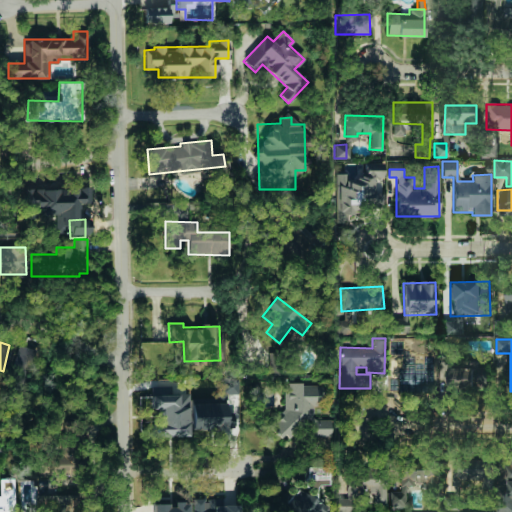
[(15,383),(27,387),(38,351),(19,345),(11,371),(18,373),(15,383)]
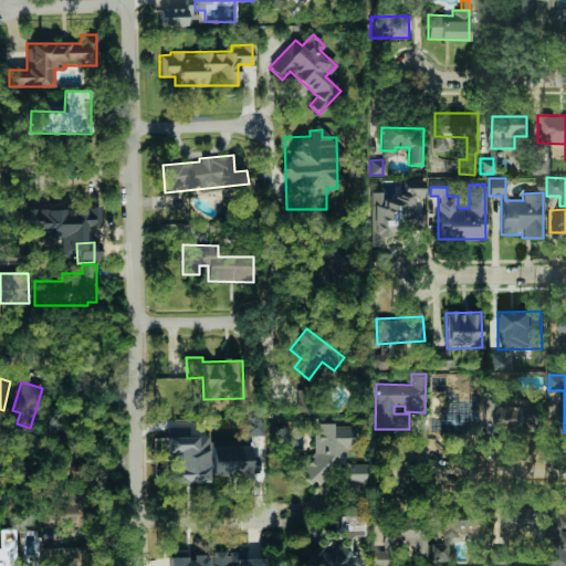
[(521,407),(496,407),(495,428),(538,428),(538,399),(521,399),(521,407)]
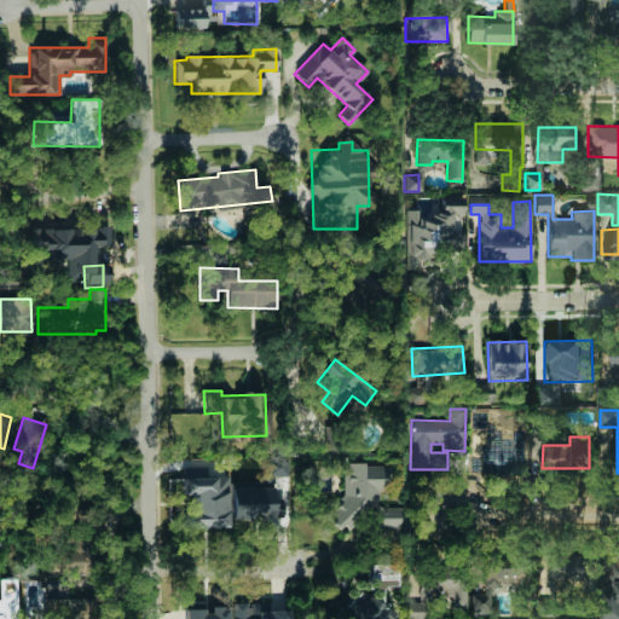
[(476,472),(518,470),(518,447),(476,449),(476,472)]
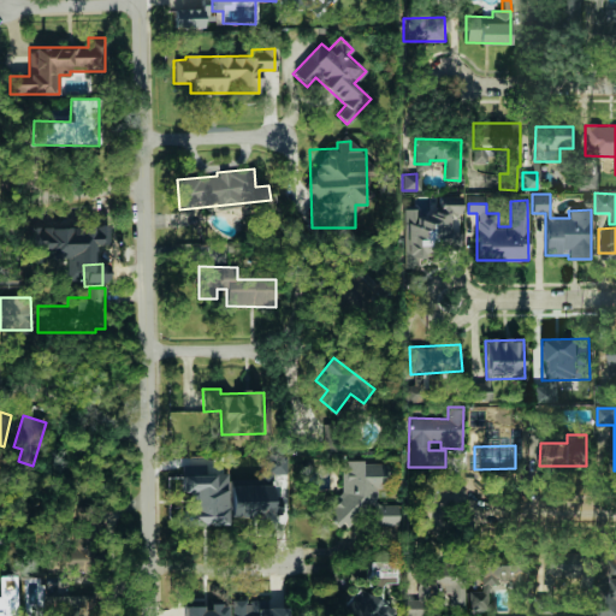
[(385,463),(343,461),(341,503),(329,503),(327,523),(359,525),(360,510),(374,511),(374,523),(397,525),(397,505),(377,504),(378,485),(384,485),(385,463)]
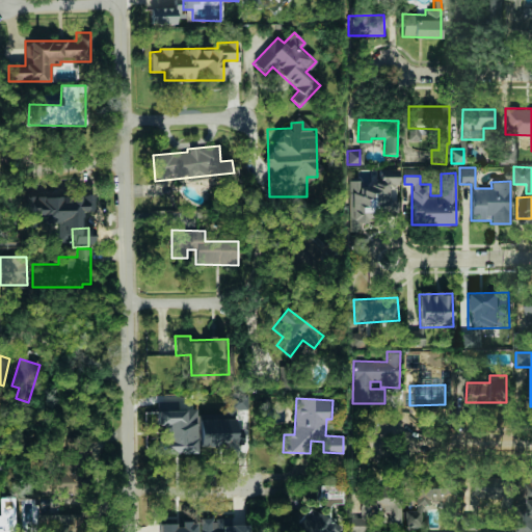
[(196,418),(196,408),(175,408),(175,401),(159,401),(158,451),(196,452),(196,447),(234,447),(234,419),(196,418)]
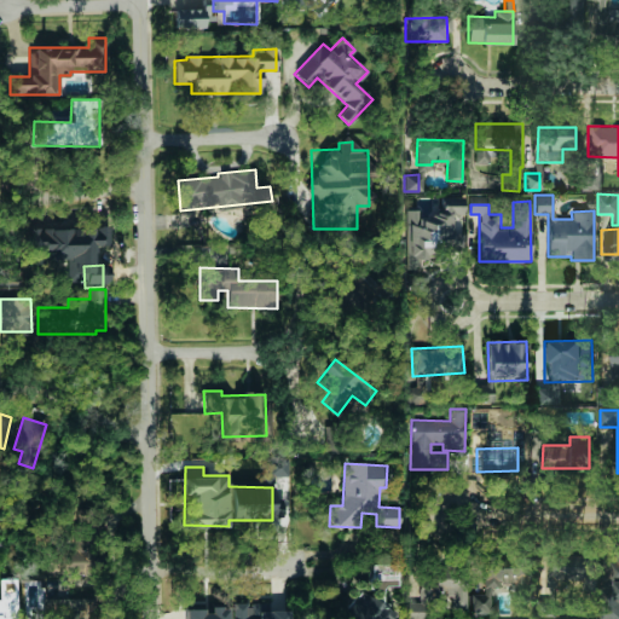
[(597,591),(596,555),(549,556),(550,582),(583,580),(584,593),(597,591)]
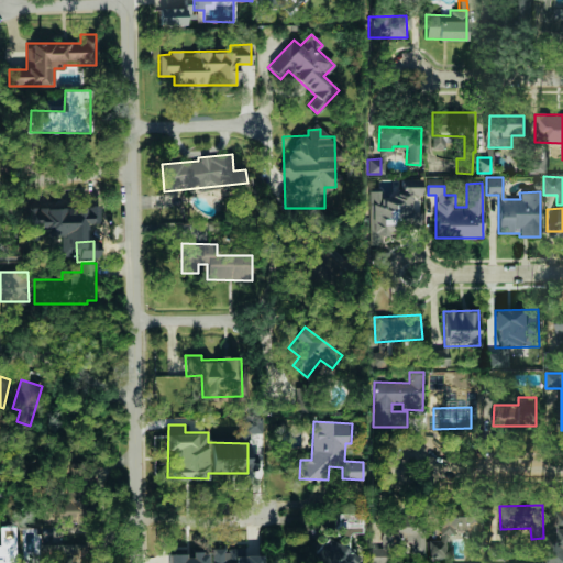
[(562,562),(562,506),(553,507),(554,526),(560,526),(560,544),(547,544),(547,562),(562,562)]
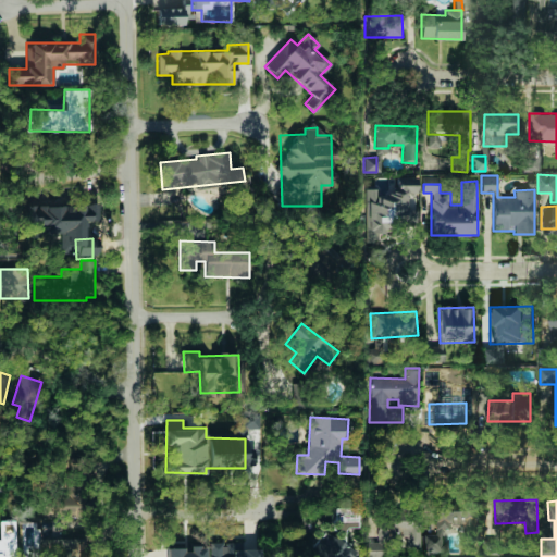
[(472,534),(473,507),(432,506),(431,534),(423,533),(422,549),(441,551),(442,533),(472,534)]
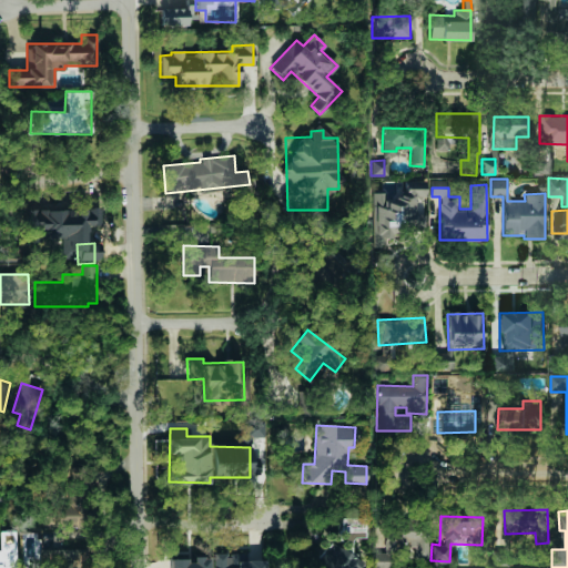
[(364,517),(340,517),(340,537),(336,545),(328,540),(315,566),(318,567),(357,567),(361,561),(353,557),(352,538),(365,537),(364,517)]
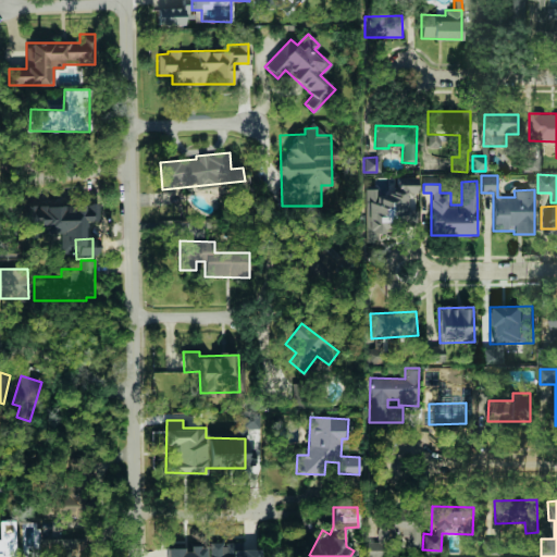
[(420,548),(419,508),(378,509),(379,537),(395,536),(395,544),(407,544),(407,549),(420,548)]
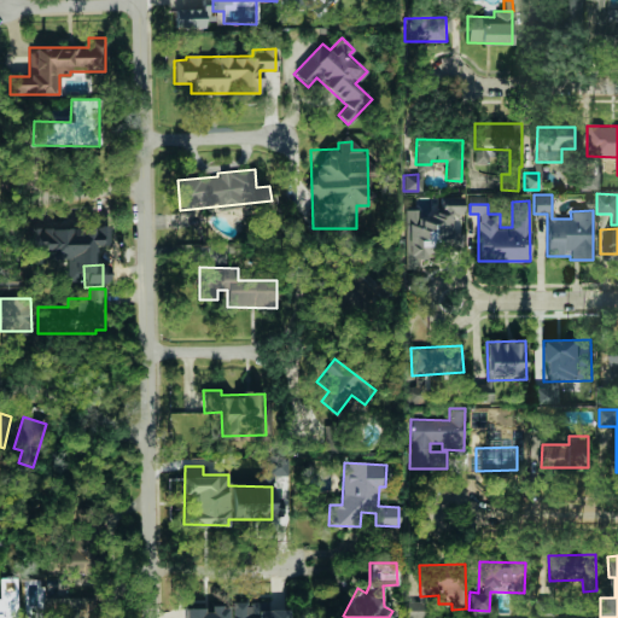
[(87,617),(88,598),(63,596),(62,617),(87,617)]
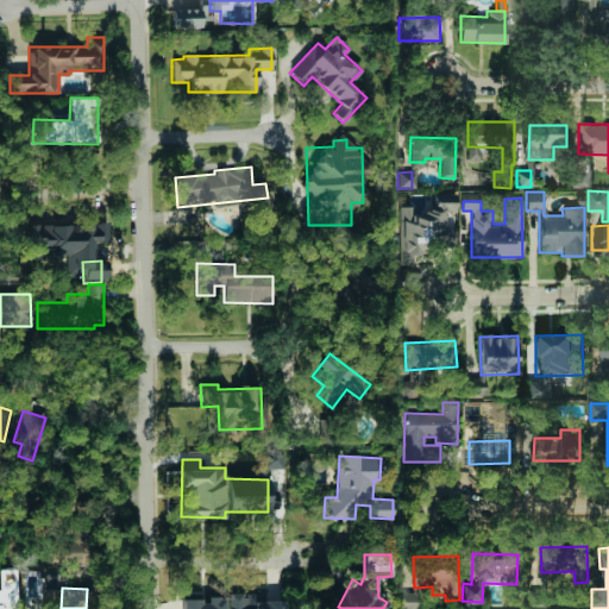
[(228,608),(284,608),(284,600),(264,601),(264,592),(228,594),(228,608)]
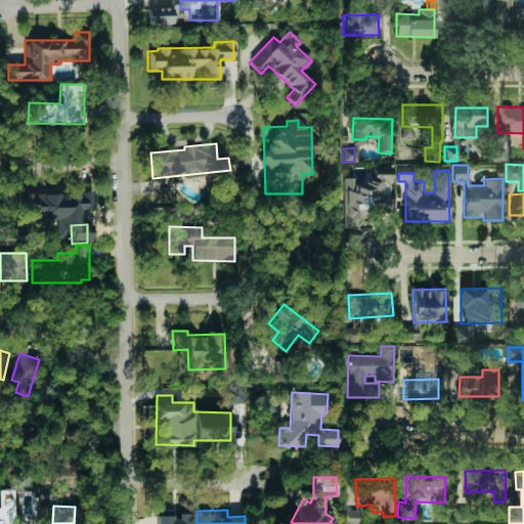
[(156,523),(192,523),(192,513),(178,513),(178,516),(156,516),(156,523)]
